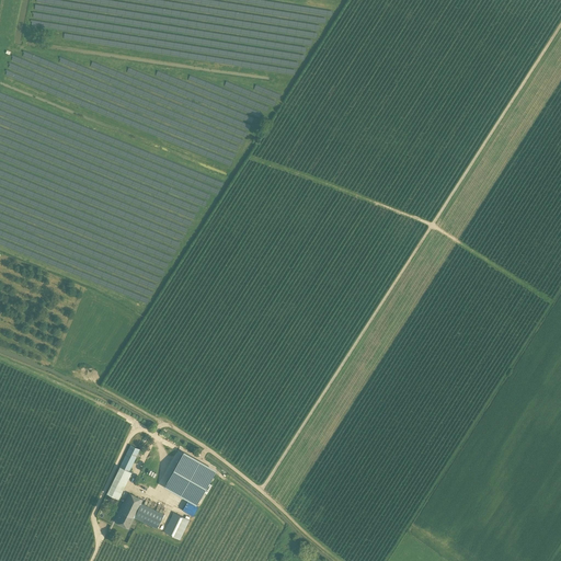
[(130,445),(107,493),(118,500),(132,472),(129,471),(139,449),(130,445)]
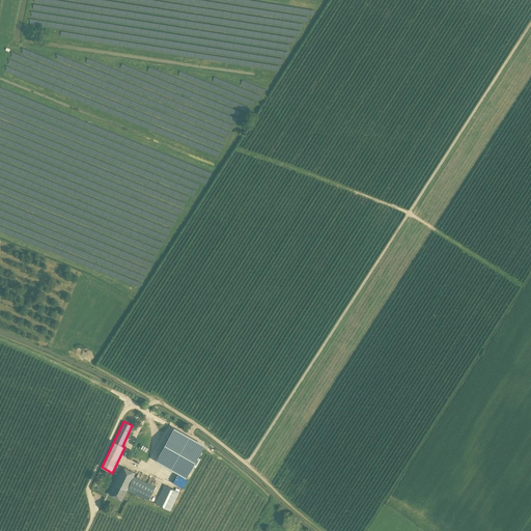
[(156,462),(186,478),(204,445),(174,427),(156,462)]
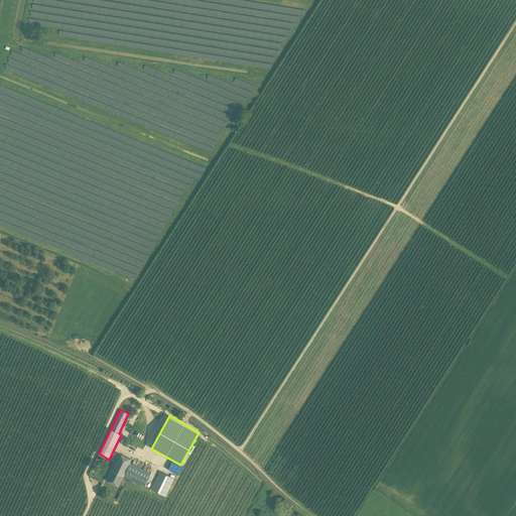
[(162,428),(166,419),(162,417),(157,426),(162,428)]
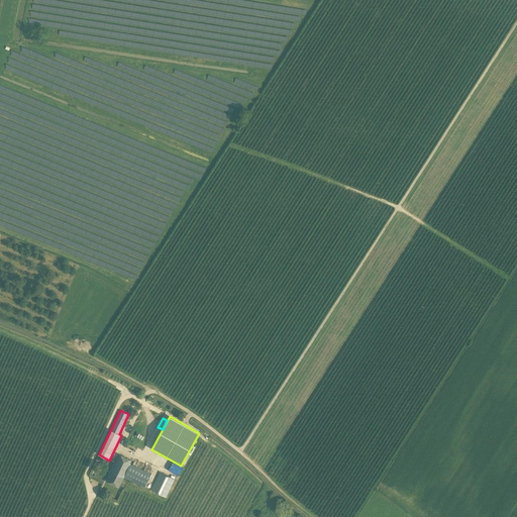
[(145,487),(151,475),(130,463),(132,460),(119,454),(106,481),(119,487),(124,477),(145,487)]
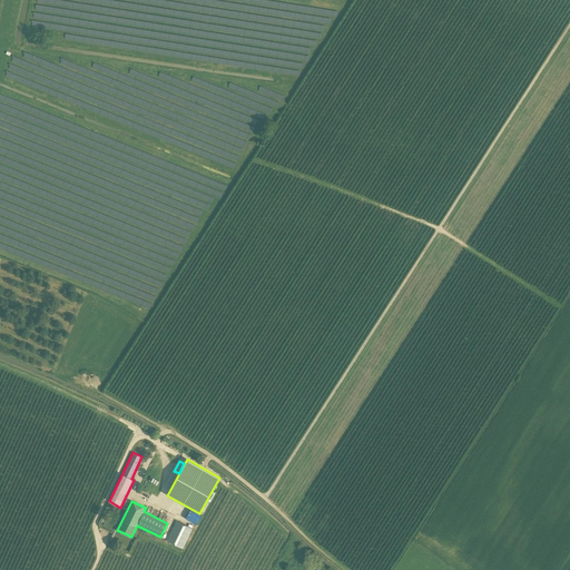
[(167,541),(183,549),(193,529),(177,521),(167,541)]
